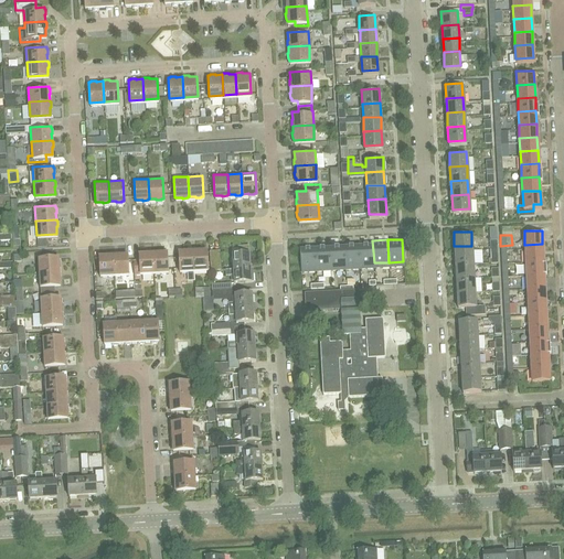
[(358,242),(359,264),(374,262),(372,240),(358,242)]
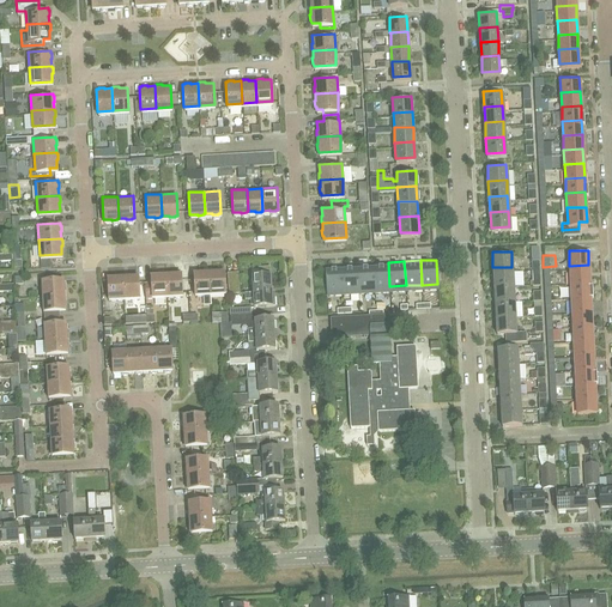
[(250,273),(252,287),(271,286),(270,272),(268,272),(268,262),(258,263),(258,272),(250,273)]
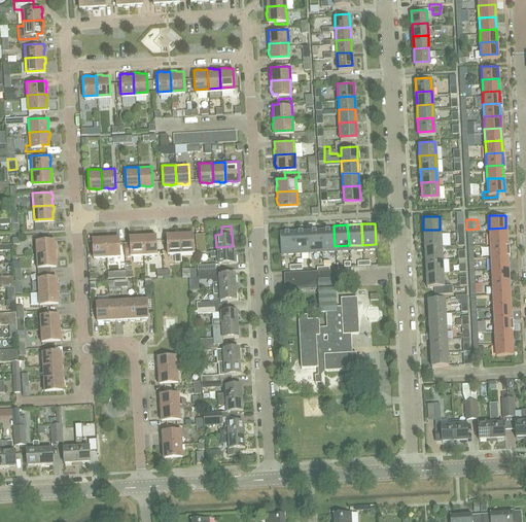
[(335,246),(334,225),(320,227),(321,247),(335,246)]
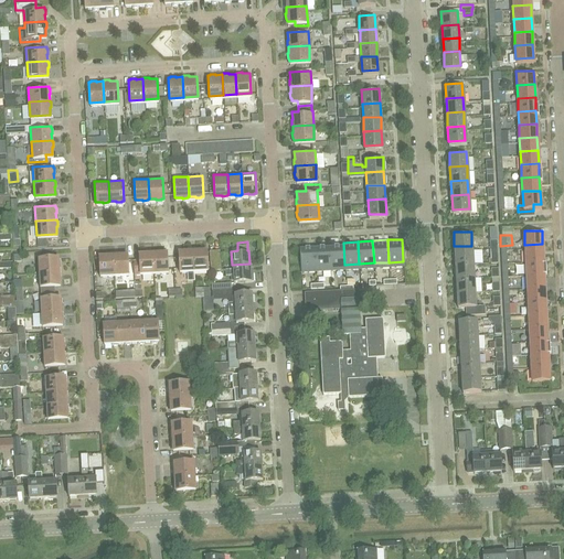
[(330,265),(329,243),(314,244),(316,266),(330,265)]
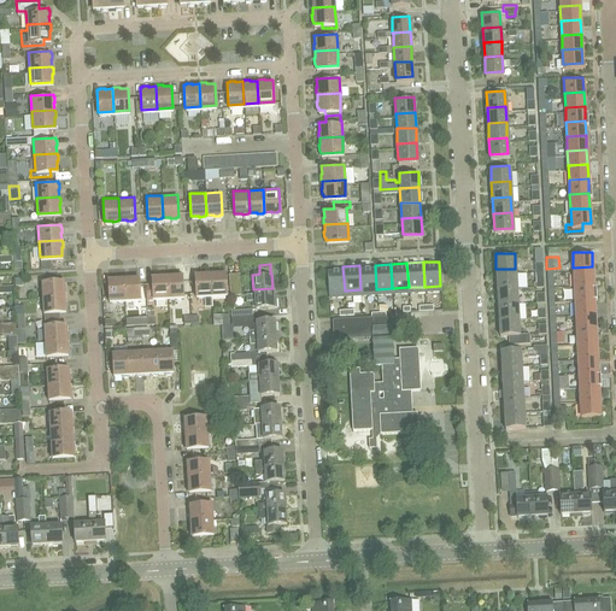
[(376,289),(375,265),(359,265),(361,289),(376,289)]
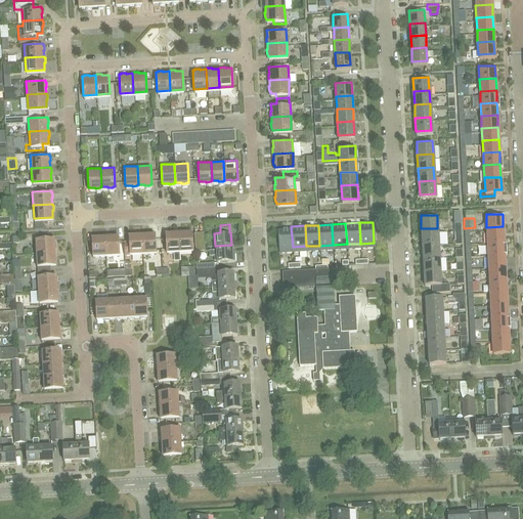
[(293,247),(291,226),(277,227),(278,248),(293,247)]
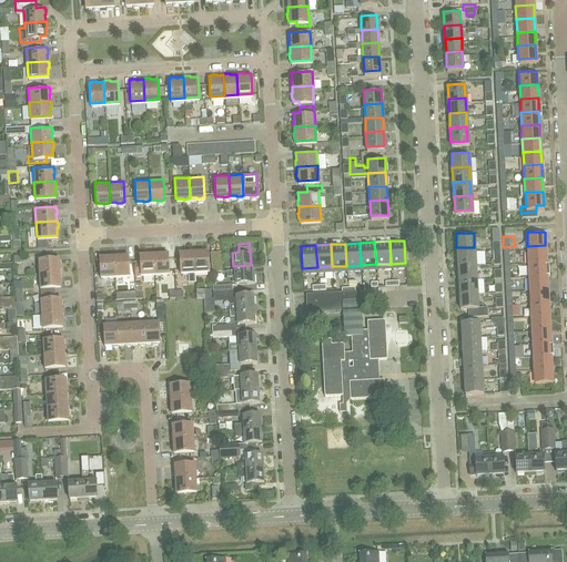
[(499,259),(499,245),(492,246),(492,255),(489,255),(490,259),(499,259)]
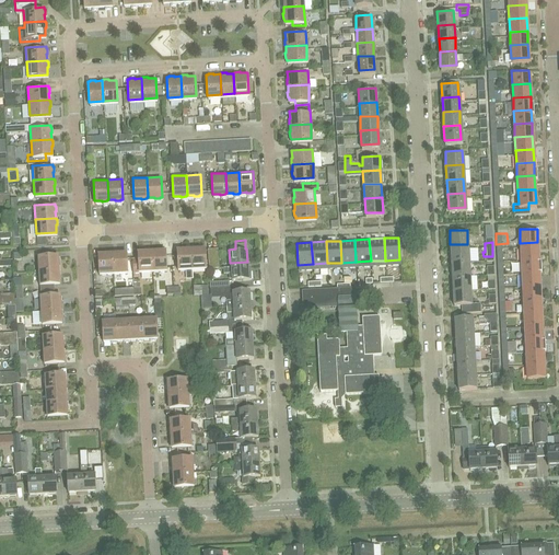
[(537,242),(520,243),(521,256),(538,255),(537,242)]
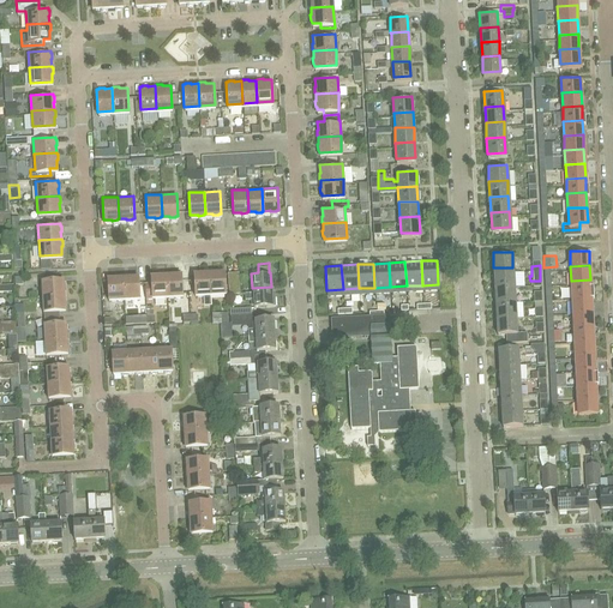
[(557,268),(557,266),(544,268),(545,280),(551,278),(551,277),(550,268),(553,268),(557,268)]
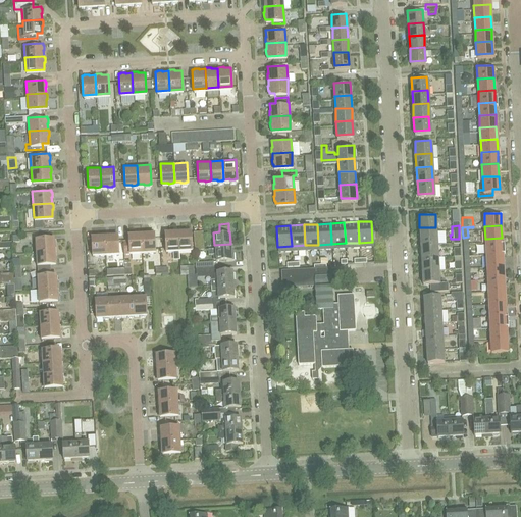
[(165,248),(171,248),(172,254),(178,254),(178,248),(177,228),(171,228),(171,227),(166,228),(166,229),(164,229),(165,248)]
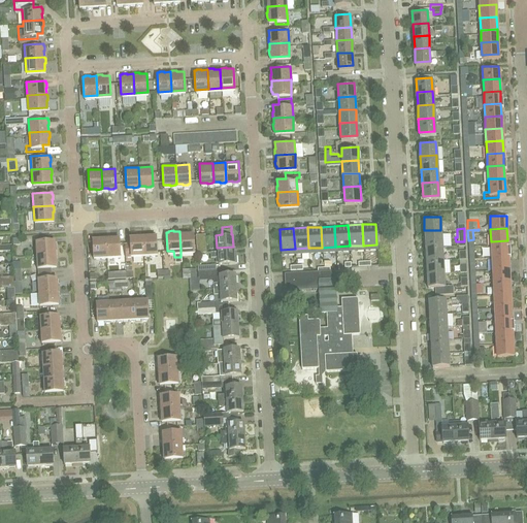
[(180,231),(179,231),(180,251),(194,250),(193,231),(193,230),(186,231),(186,230),(180,230),(180,231)]
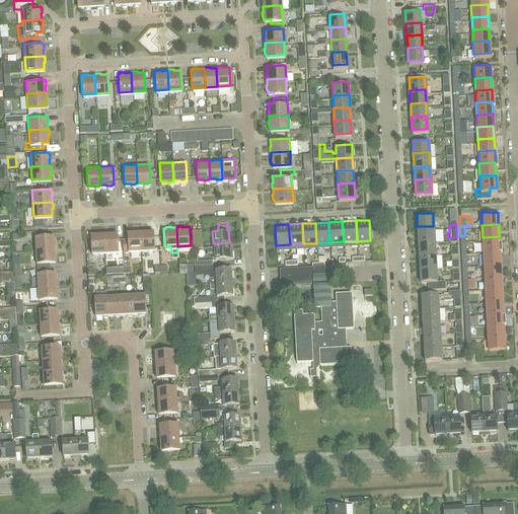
[(201,226),(191,227),(192,245),(202,245),(201,226)]
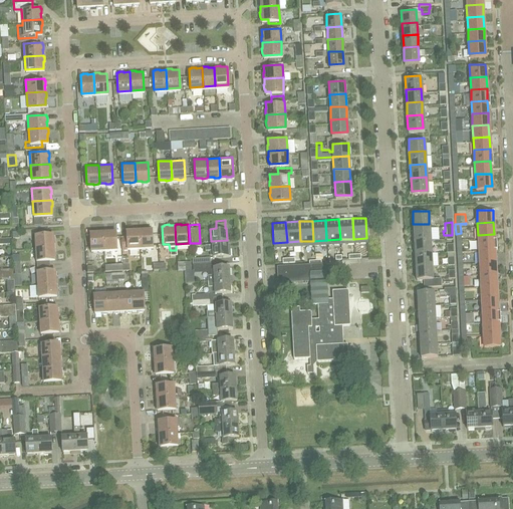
[(429,224),(413,224),(414,237),(430,236),(429,224)]
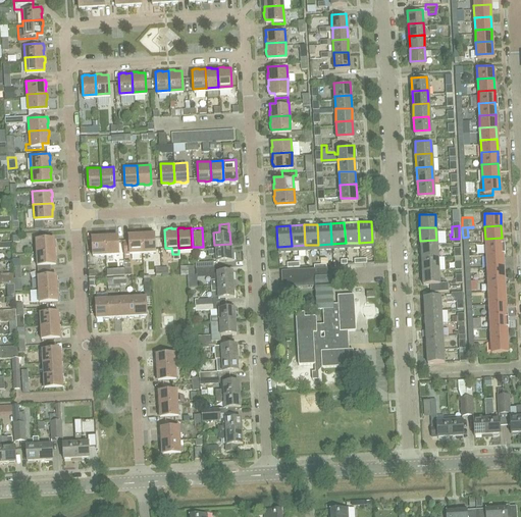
[(123,251),(142,250),(141,230),(135,230),(135,229),(129,230),(129,231),(127,231),(127,238),(122,238),(123,251)]
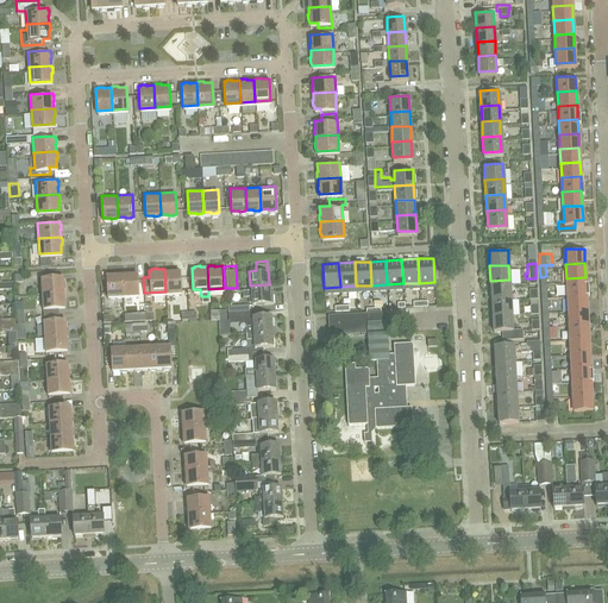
[(165,269),(164,269),(165,291),(181,290),(180,268),(171,269),(171,268),(165,268),(165,269)]
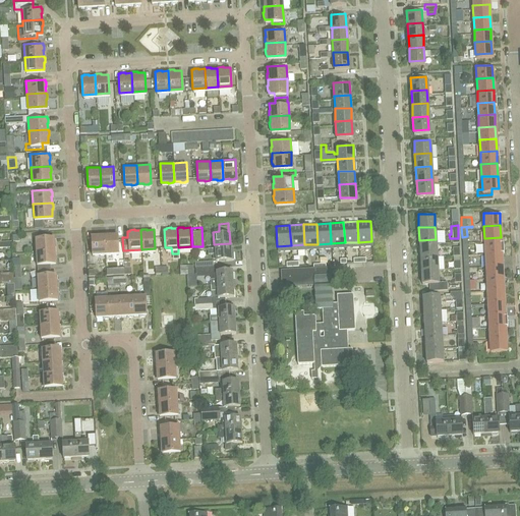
[(92,251),(105,251),(104,232),(98,232),(98,231),(93,232),(93,233),(91,233),(92,251)]
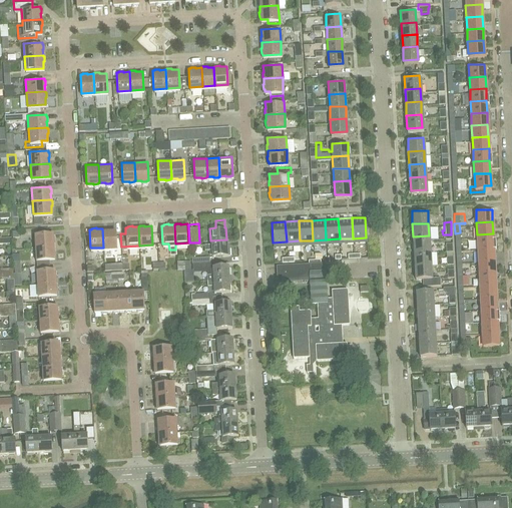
[(103,228),(102,228),(103,247),(116,246),(115,227),(108,228),(108,227),(103,227),(103,228)]
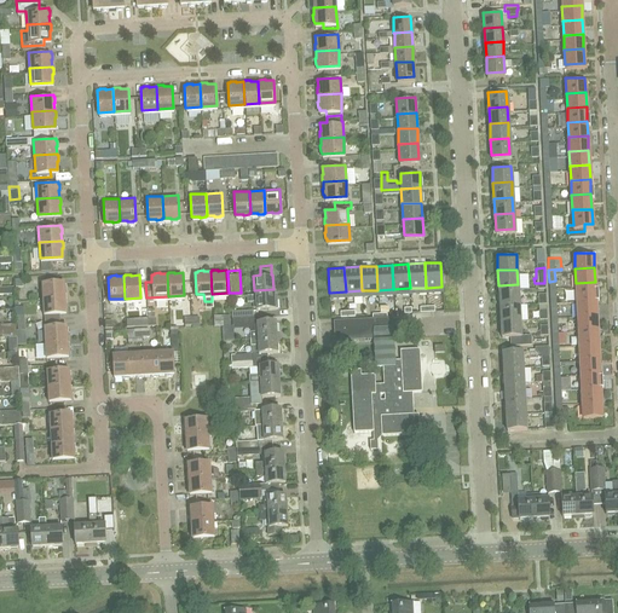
[(42,295),(64,294),(64,287),(65,287),(65,281),(64,281),(64,278),(41,279),(42,295)]
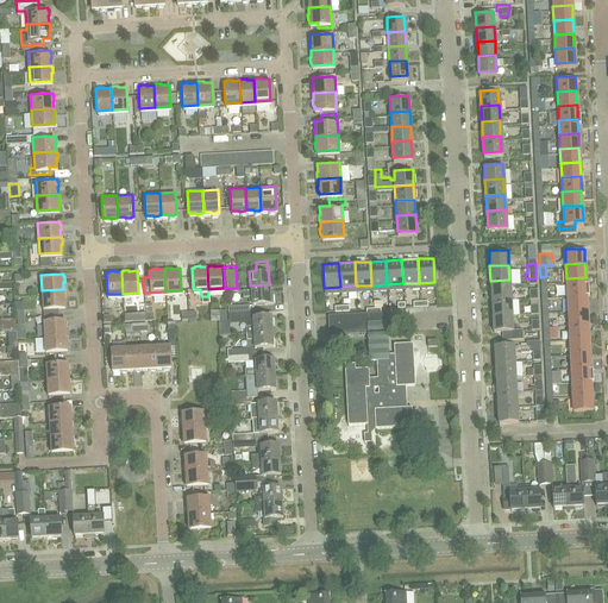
[(568,293),(585,291),(585,277),(566,278),(568,293)]
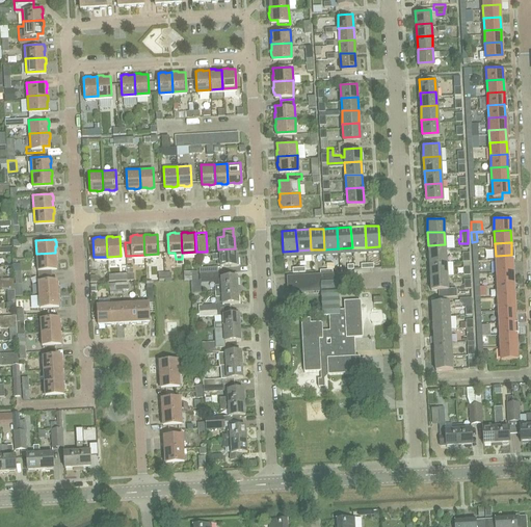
[(468,243),(459,243),(459,244),(461,244),(463,244),(463,248),(461,248),(461,258),(469,257),(468,243)]
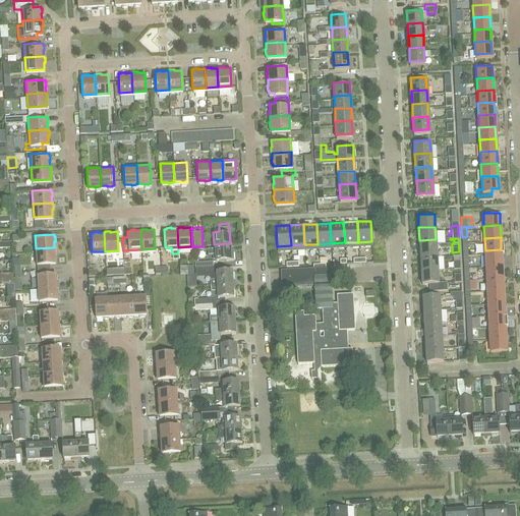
[(420,253),(437,252),(436,239),(419,240),(420,253)]
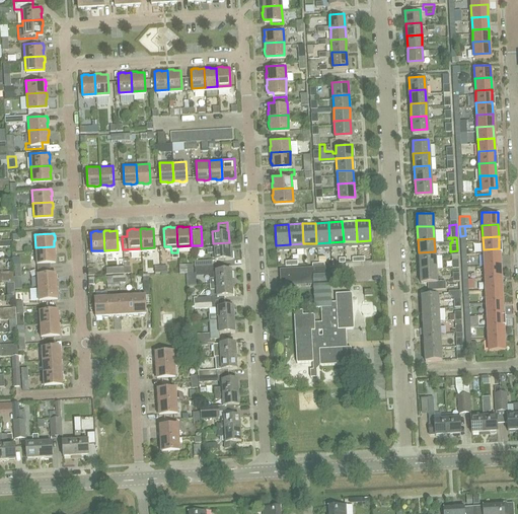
[(229,242),(213,243),(206,243),(206,249),(213,249),(214,255),(230,254),(230,253),(232,253),(231,246),(229,246),(229,242)]
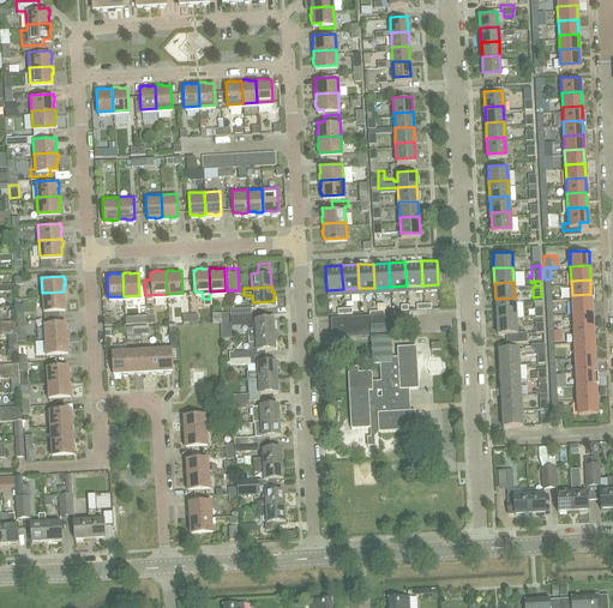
[(64,292),(42,293),(42,308),(65,307),(65,299),(66,299),(65,293),(64,293),(64,292)]
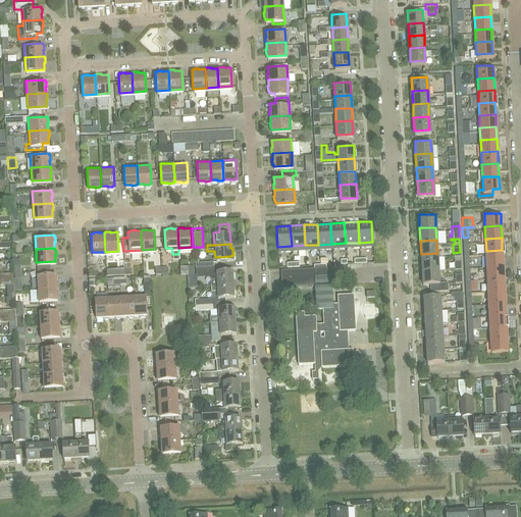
[(486,263),(503,262),(502,250),(486,251),(486,263)]
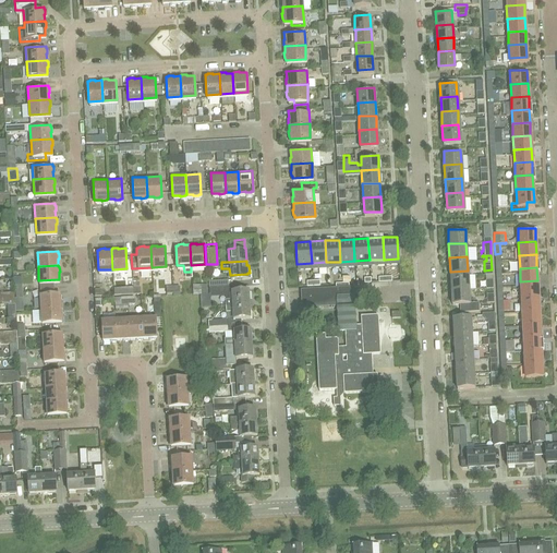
[(468,271),(450,272),(451,285),(468,285),(468,271)]
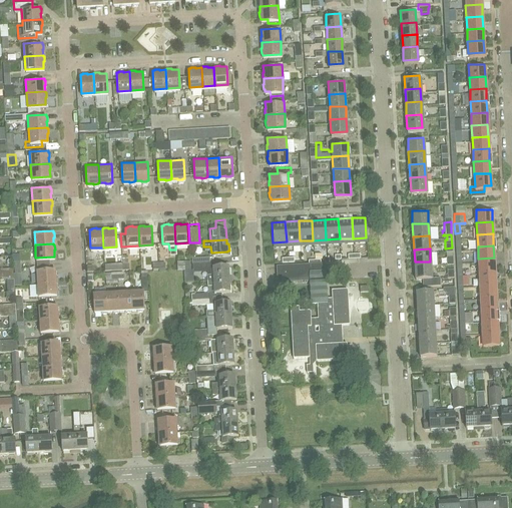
[(190,266),(189,257),(176,258),(176,267),(190,266)]
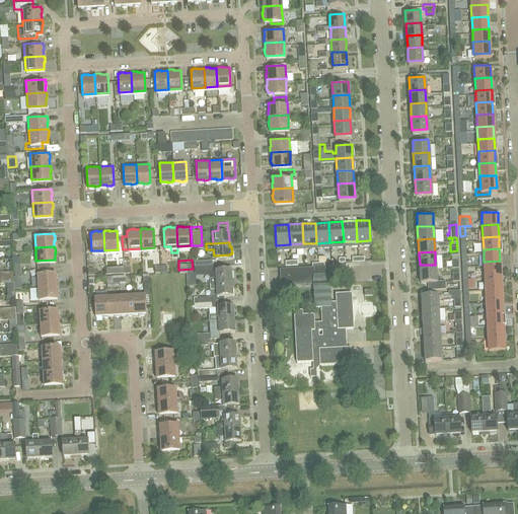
[(485,274),(501,273),(500,261),(484,262),(485,274)]
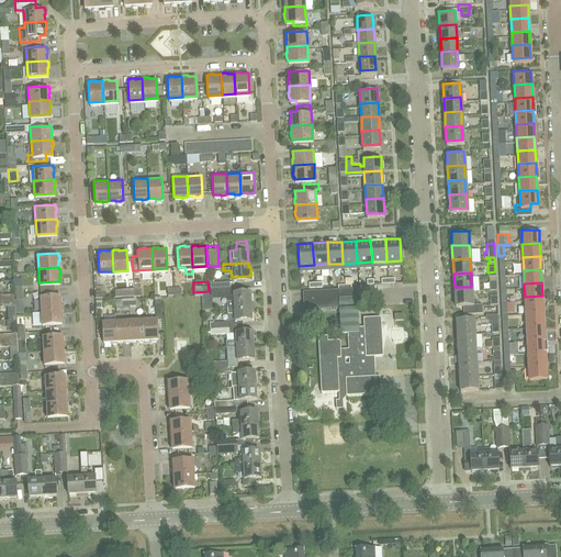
[(226,303),(250,302),(249,288),(229,289),(229,283),(210,285),(210,290),(225,290),(226,303)]
